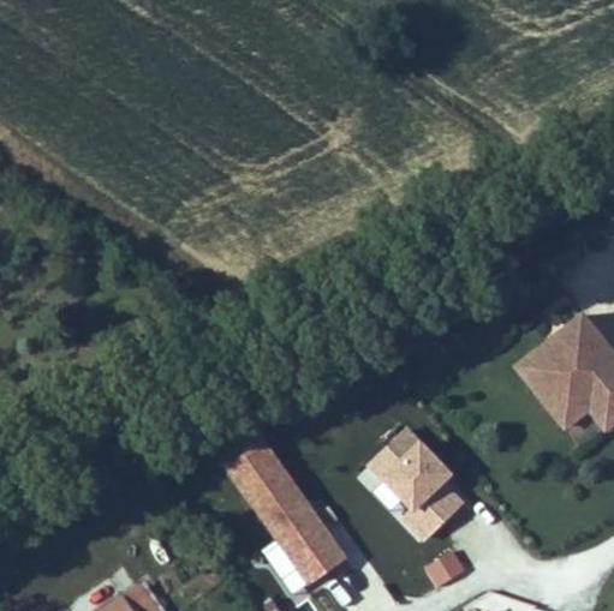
[(613,421),(613,352),(579,309),(510,364),(561,429),(584,411),(601,432),(613,421)]
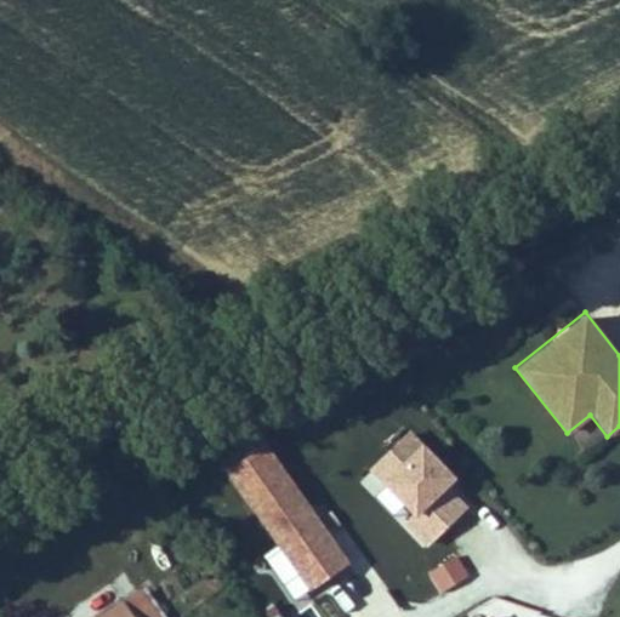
[(460,481),(410,430),(369,470),(413,514),(403,524),(427,547),(468,506),(451,489),(460,481)]
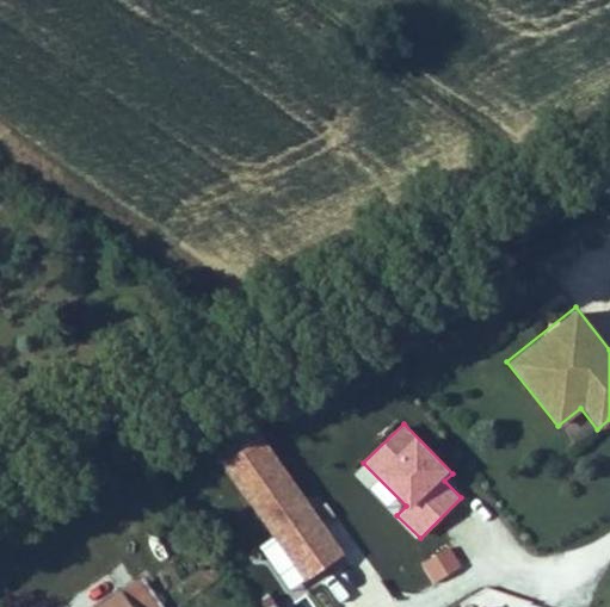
[(346,555),(262,437),(223,464),(307,582),(346,555)]
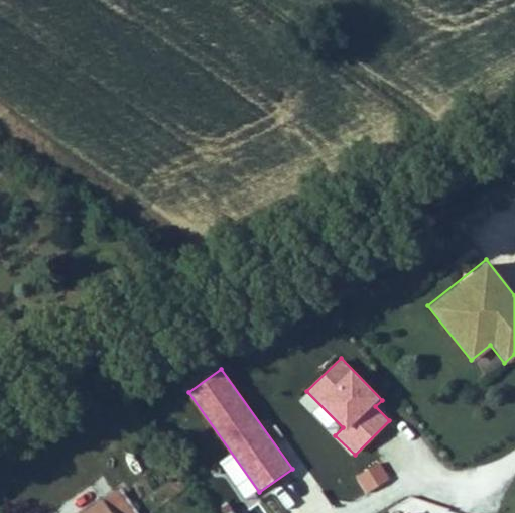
[(389,479),(379,462),(356,475),(366,492),(389,479)]
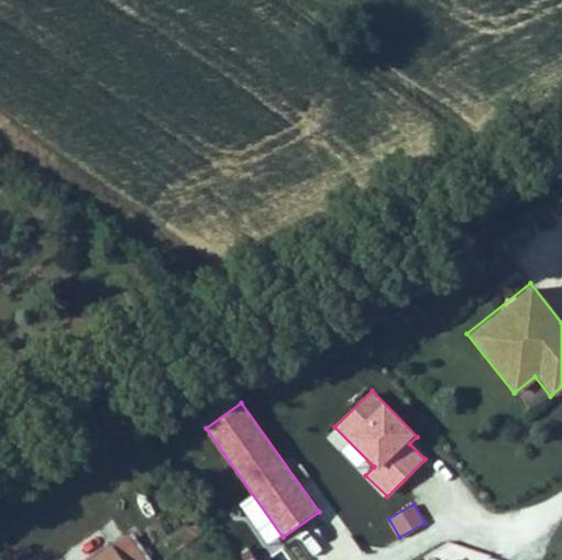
[(150,559),(131,531),(88,559),(150,559)]
